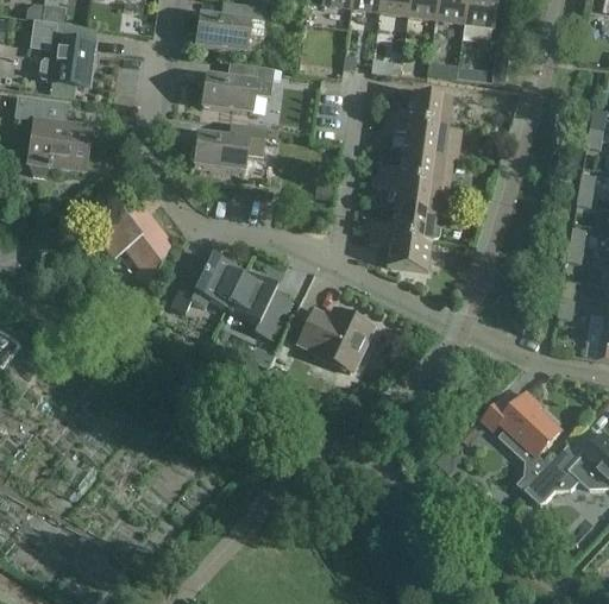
[(350,0),(349,7),(377,11),(378,0),(350,0)]
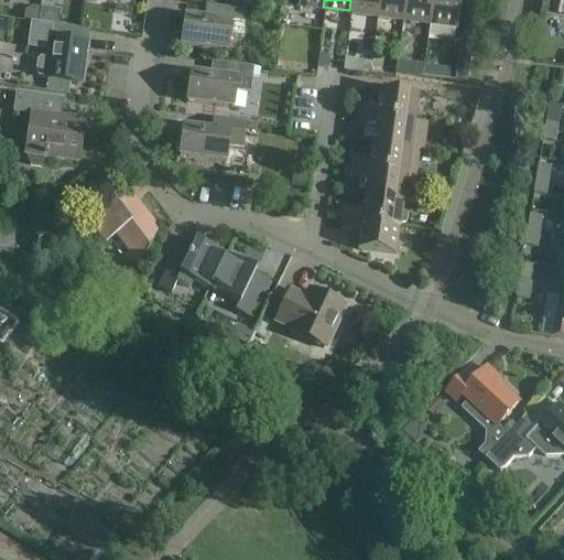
[(350,0),(349,10),(376,13),(377,0),(350,0)]
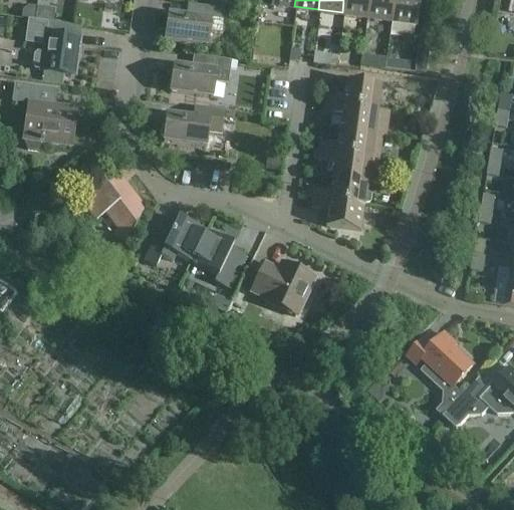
[(343,0),(342,12),(366,15),(368,0),(343,0)]
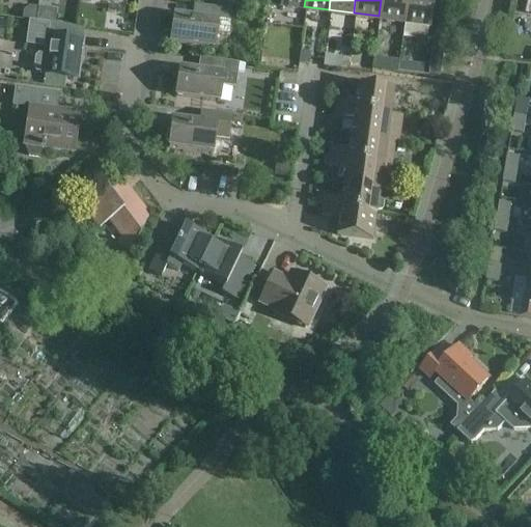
[(381,0),(379,16),(404,19),(407,0),(381,0)]
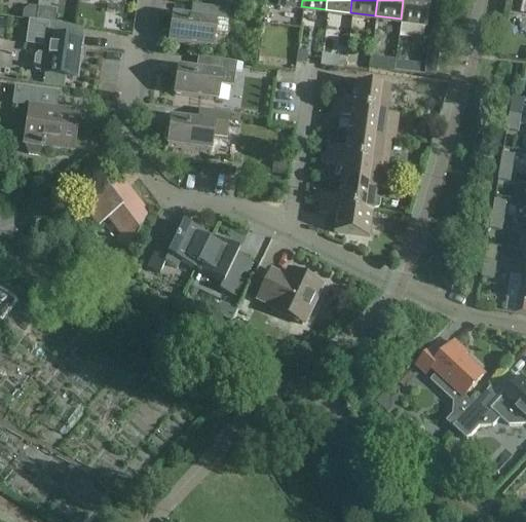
[(403,0),(401,19),(426,22),(428,0),(403,0)]
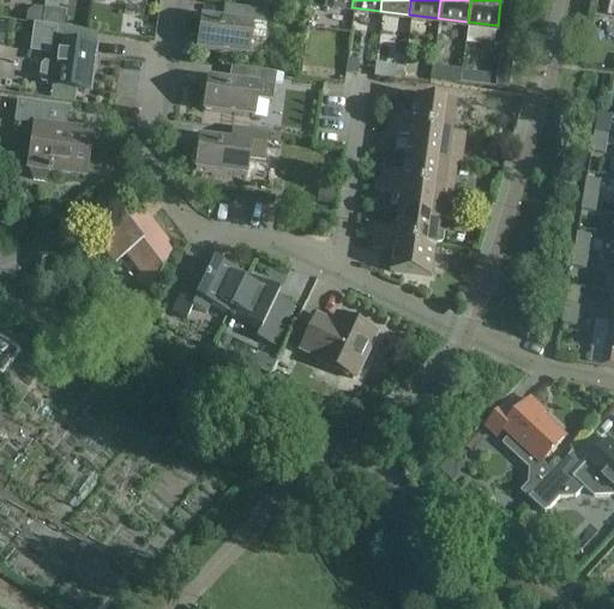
[(265,38),(269,18),(275,19),(276,11),(223,4),(222,18),(200,14),(196,47),(246,53),(248,36),(265,38)]
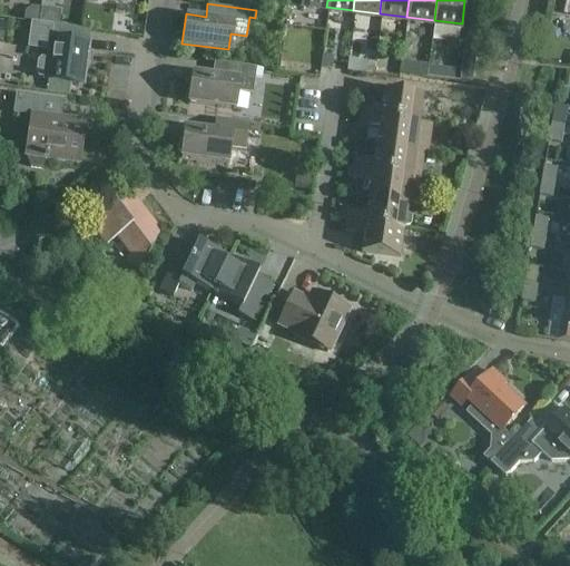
[(74,26),(36,21),(30,21),(27,46),(48,48),(47,56),(41,55),(37,58),(36,70),(39,75),(45,75),(45,77),(82,81),(87,40),(72,39),(74,26)]
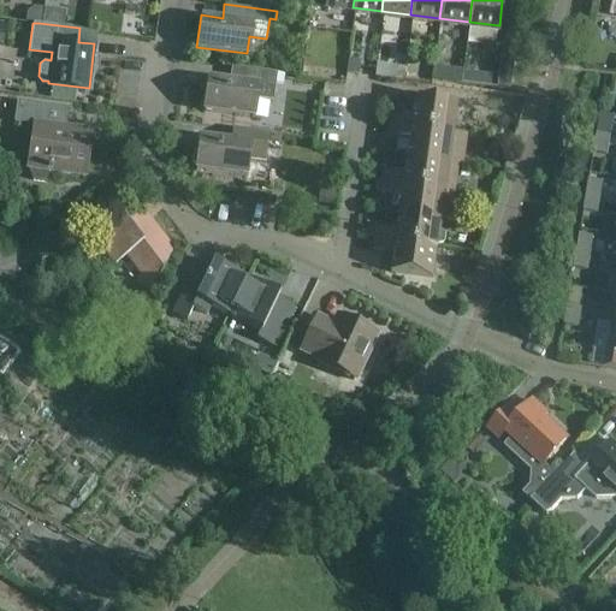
[(385,39),(388,28),(361,23),(359,34),(385,39)]
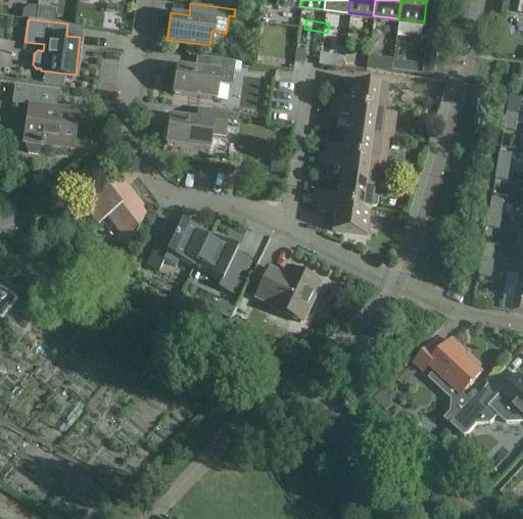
[(424,43),(420,69),(432,72),(436,45),(424,43)]
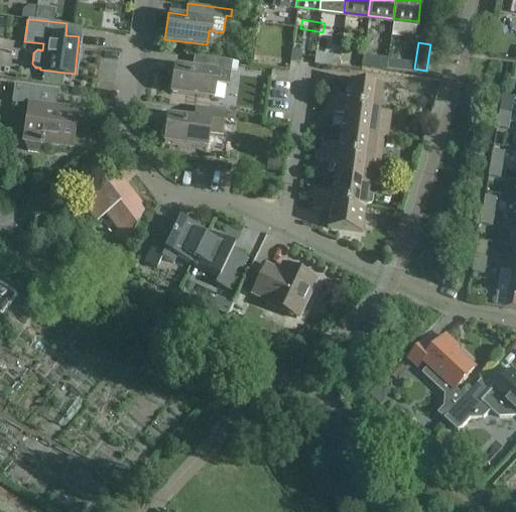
[(291,46),(289,59),(300,60),(302,47),(291,46)]
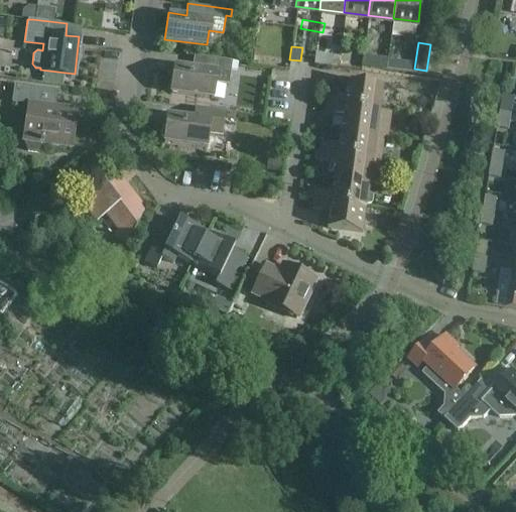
[(315,50),(314,56),(313,62),(338,65),(340,53),(315,50)]
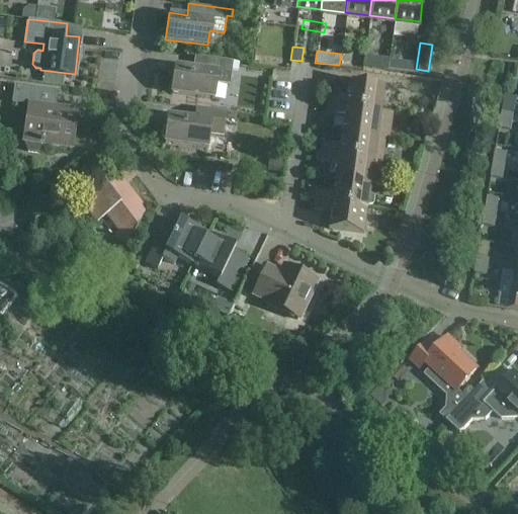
[(229,84),(232,67),(238,68),(239,60),(194,53),(192,67),(174,64),(171,91),(212,97),(214,82),(229,84)]
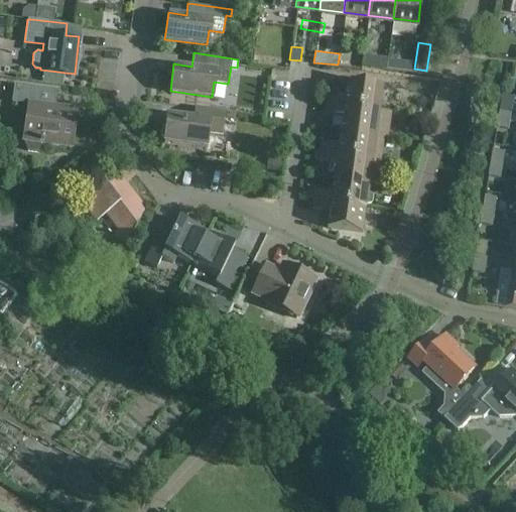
[(326,101),(377,108),(380,83),(346,78),(344,94),(327,92),(326,101)]
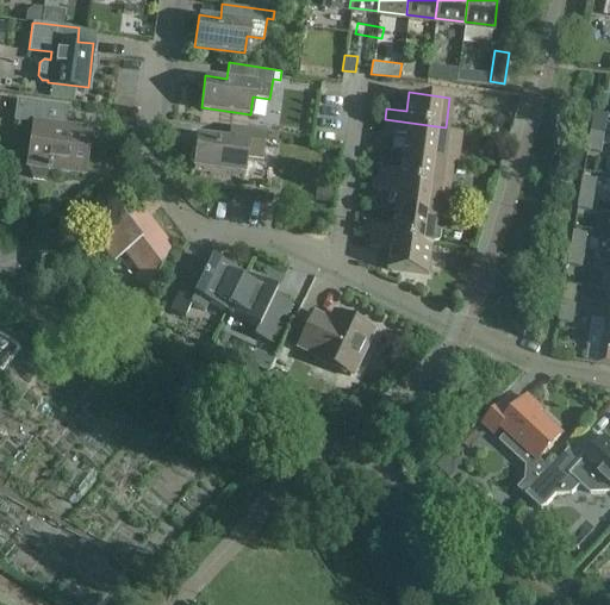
[(26,164),(27,164),(32,175),(47,178),(48,168),(83,173),(89,128),(63,124),(67,106),(17,99),(14,118),(32,120),(26,164)]
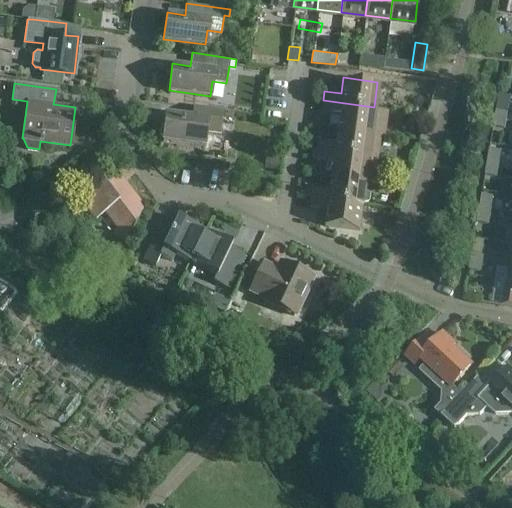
[(381,132),(385,133),(388,109),(374,107),(323,100),(322,110),(339,112),(337,127),(381,132)]
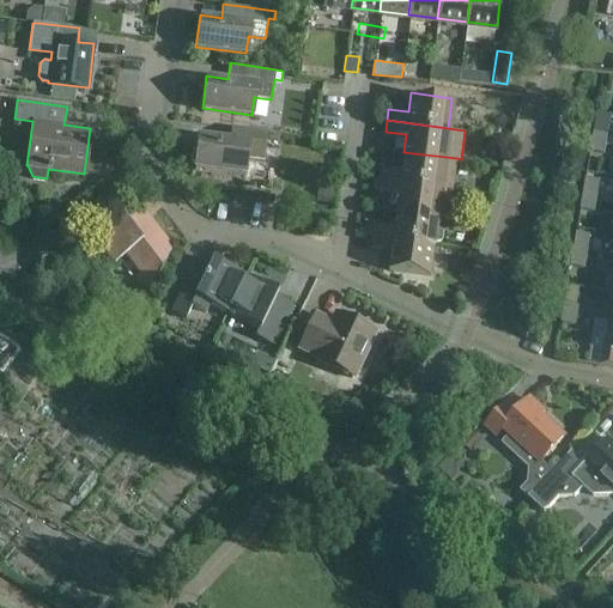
[(262,159),(266,138),(278,139),(279,132),(231,126),(230,139),(199,134),(194,166),(243,174),(246,157),(262,159)]
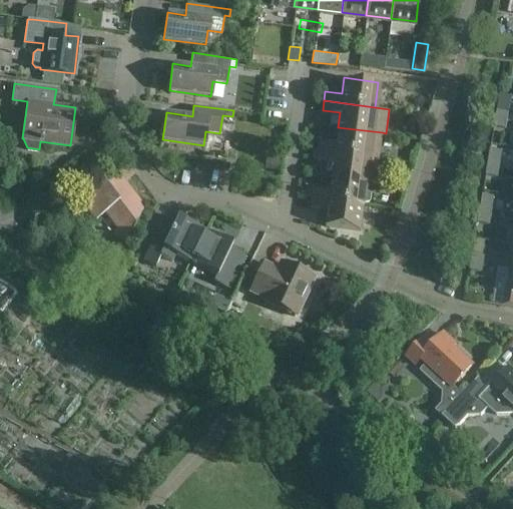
[(496,109),(495,115),(507,117),(508,111),(496,109)]
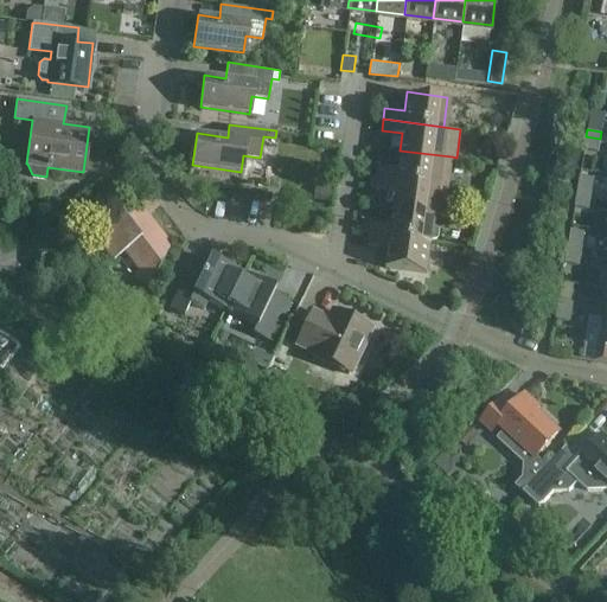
[(599,151),(600,139),(586,136),(583,148),(599,151)]
